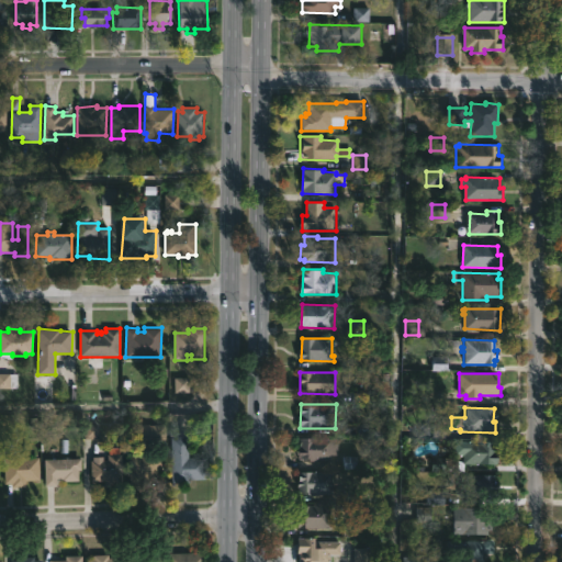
[(137,440),(137,425),(165,426),(165,440),(137,440)]
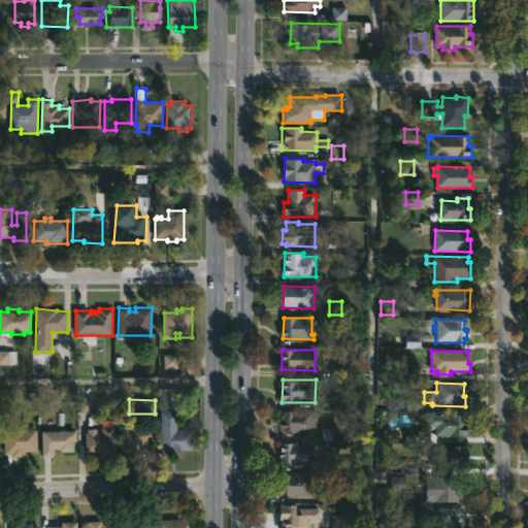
[(176,410),(177,431),(192,430),(192,451),(178,451),(178,454),(162,454),(161,411),(176,410)]
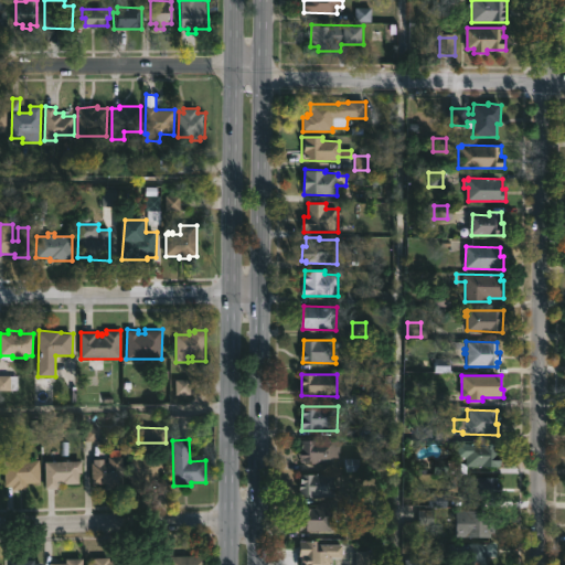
[(334,457),(334,464),(304,462),(304,459),(299,459),(300,439),(341,440),(341,457),(334,457)]
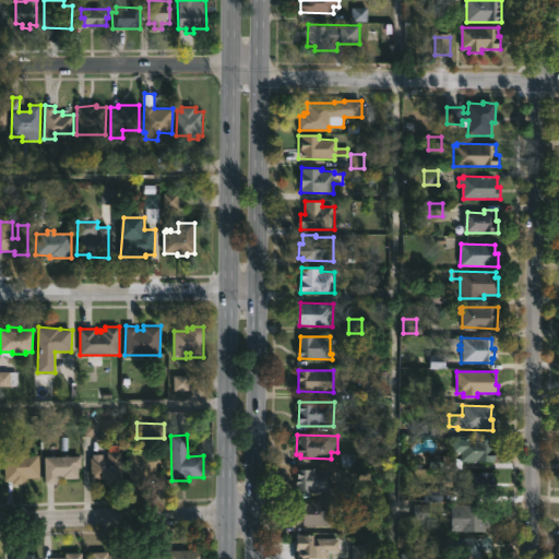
[(495,439),(496,462),(461,461),(461,453),(453,452),(453,439),(495,439)]
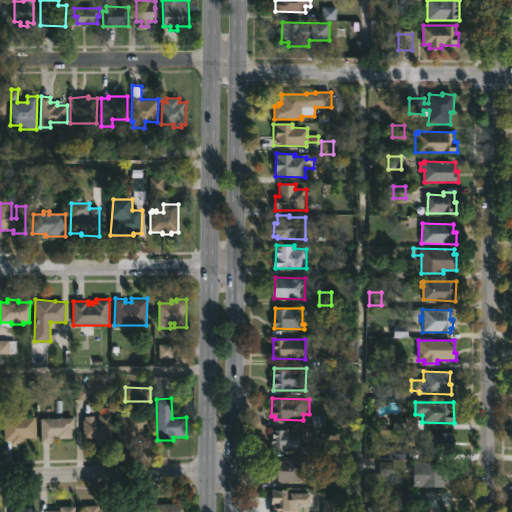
[(109,413),(112,414),(111,439),(83,439),(83,420),(85,420),(85,416),(95,416),(95,419),(98,419),(98,414),(93,414),(93,408),(110,408),(109,413)]
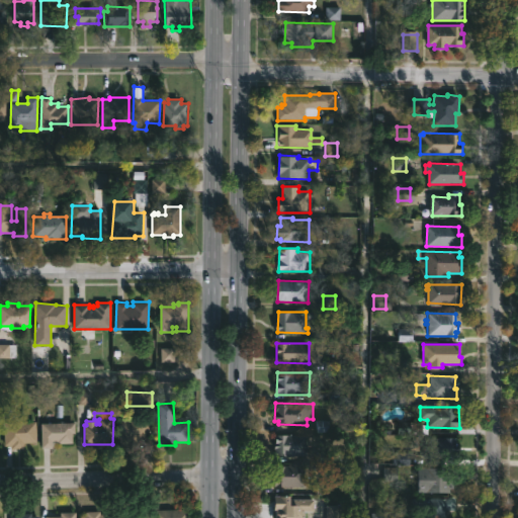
[(137,444),(119,444),(119,420),(149,420),(149,433),(147,433),(147,444),(137,444)]
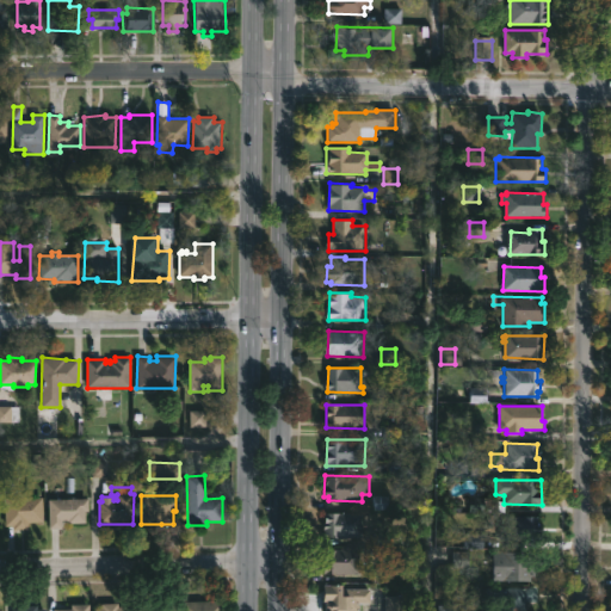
[(371,510),(387,510),(387,495),(371,495),(371,510)]
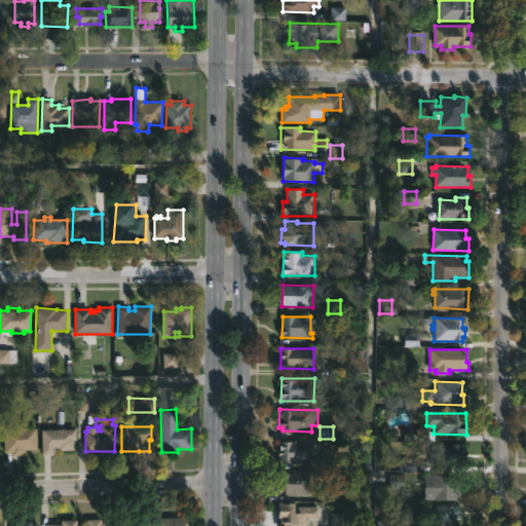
[(25,450),(25,456),(11,456),(11,453),(4,453),(3,428),(37,428),(37,450),(25,450)]
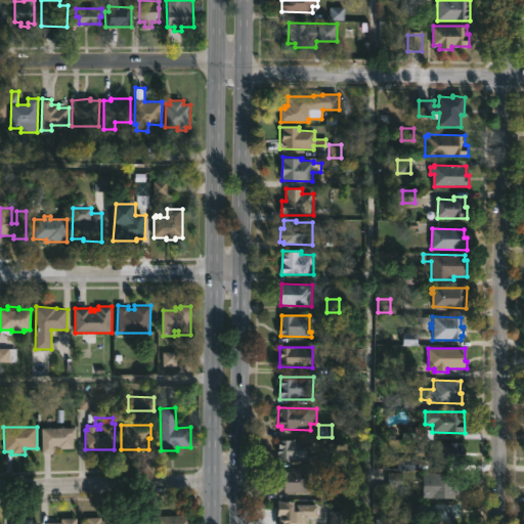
[(74,438),(74,449),(58,449),(58,446),(52,447),(53,453),(42,453),(42,428),(76,428),(76,438),(74,438)]
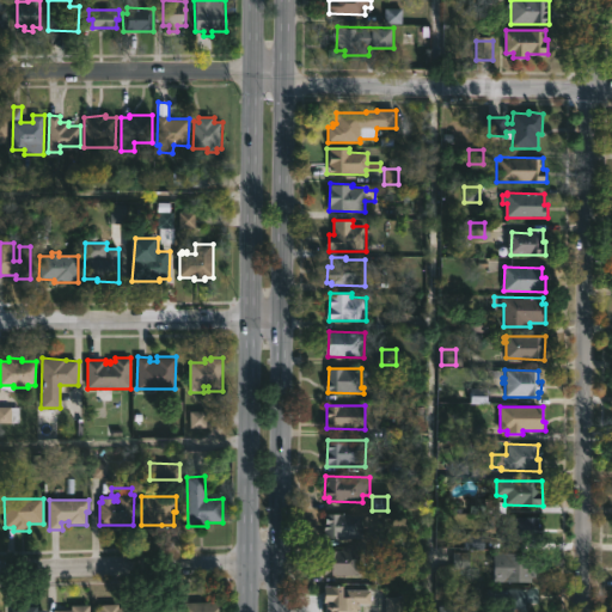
[(363,514),(363,539),(337,538),(337,537),(331,537),(331,530),(325,530),(325,514),(363,514)]
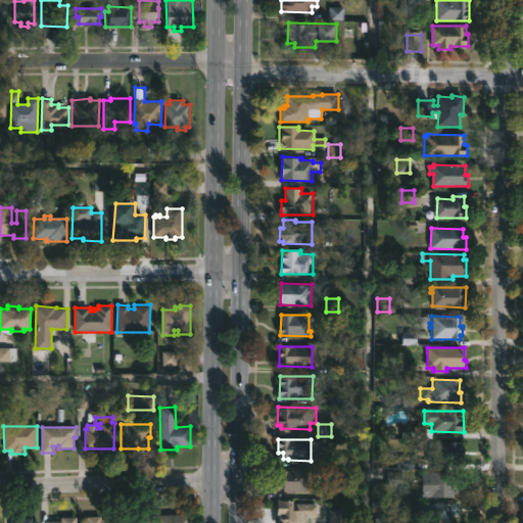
[(462,462),(428,462),(428,446),(431,446),(432,441),(462,441),(462,462)]
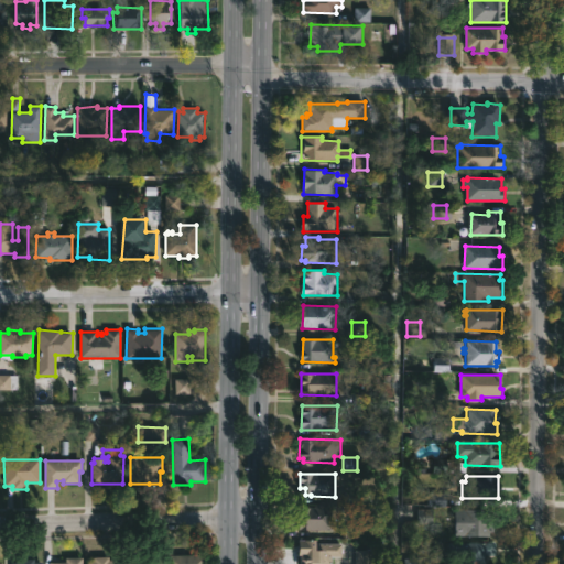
[(429,506),(442,506),(442,491),(429,491),(429,506)]
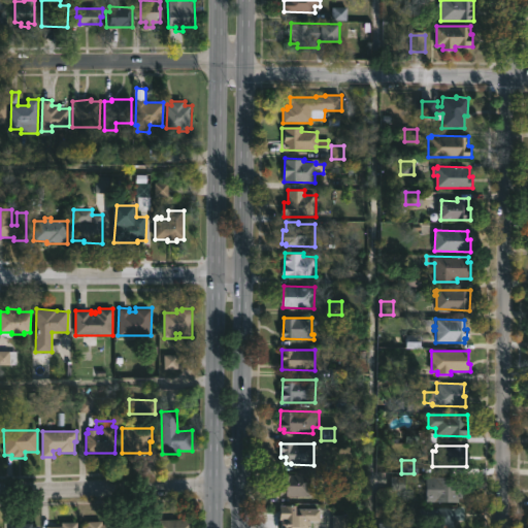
[(310,475),(310,497),(281,495),(281,476),(310,475)]
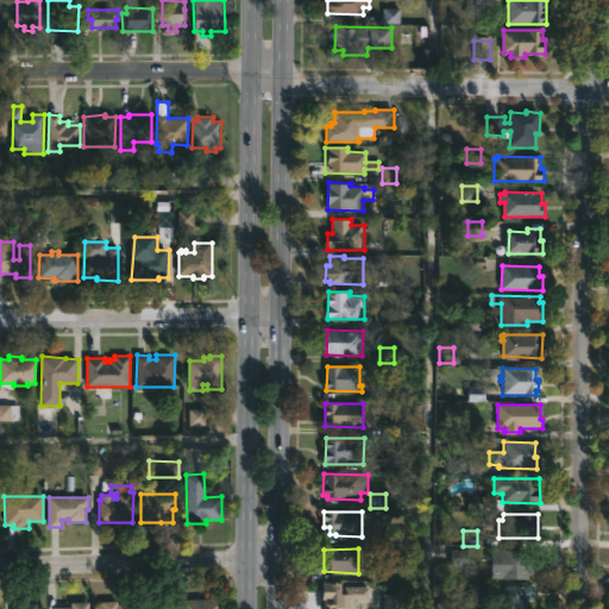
[(537,577),(491,577),(493,550),(537,550),(537,577)]
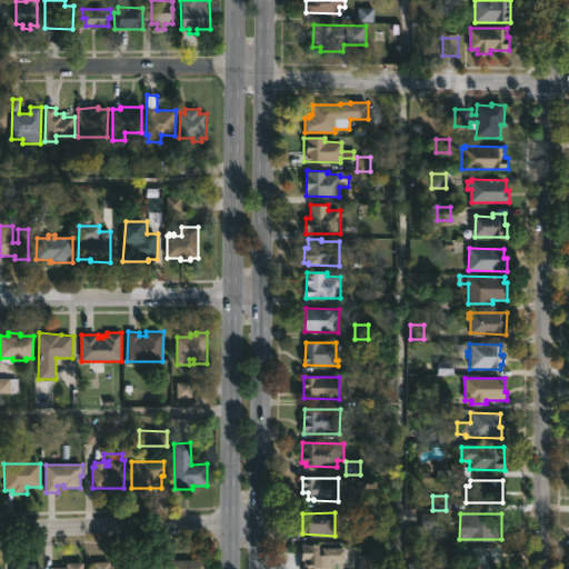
[(316,546),(316,548),(343,549),(343,561),(332,561),(332,568),(299,568),(300,545),(316,546)]
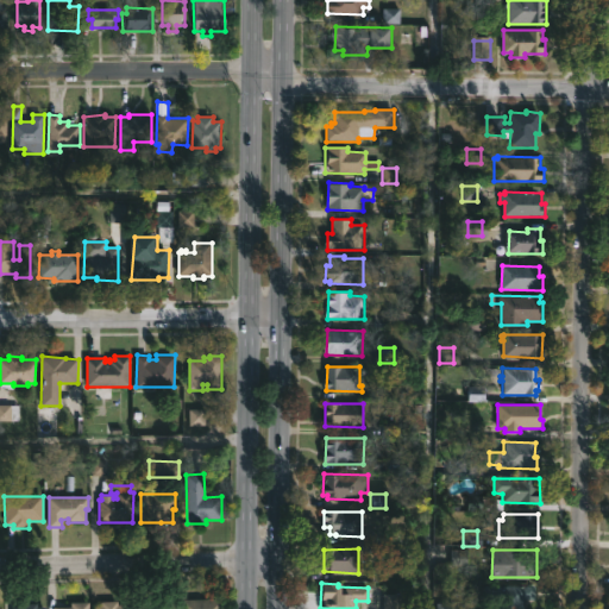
[(532,586),(532,589),(537,589),(537,597),(531,597),(529,608),(489,608),(490,585),(532,586)]
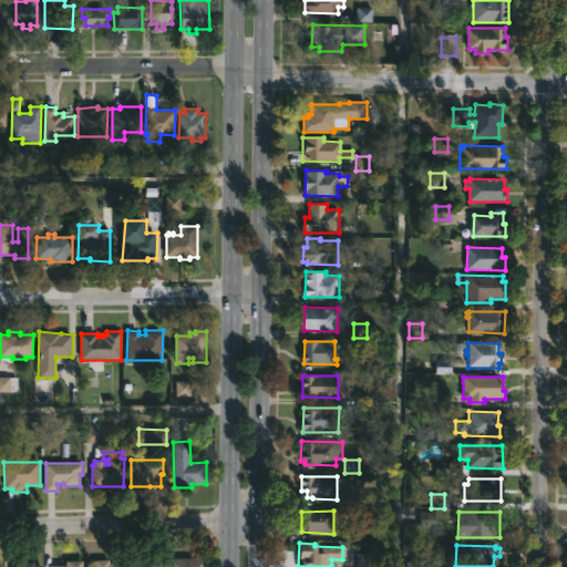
[(356,566),(356,553),(375,553),(375,565),(383,565),(383,566),(356,566)]
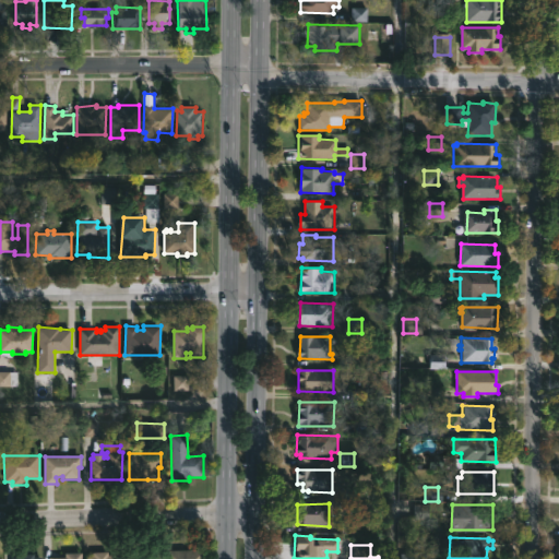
[(166,558),(166,549),(204,549),(204,558),(166,558)]
